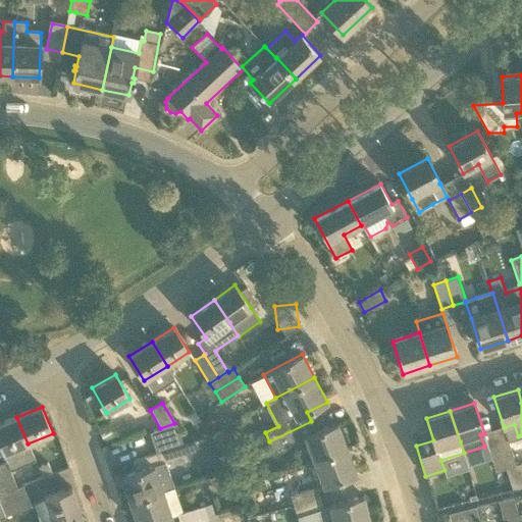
[(0,446),(3,454),(28,444),(16,417),(0,424),(0,446)]
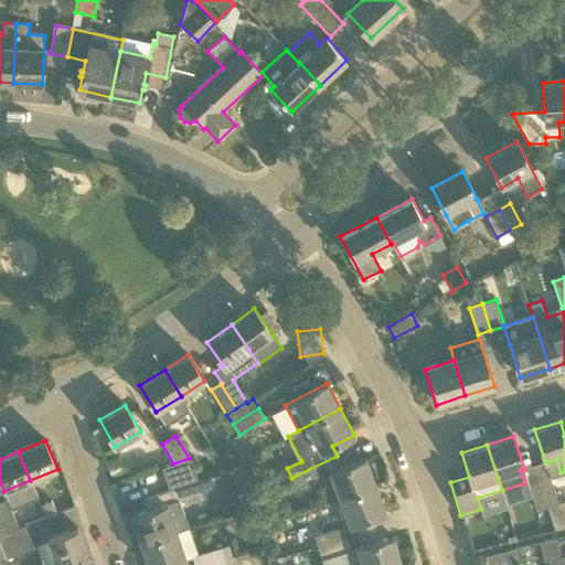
[(117,456),(104,464),(114,481),(127,473),(117,456)]
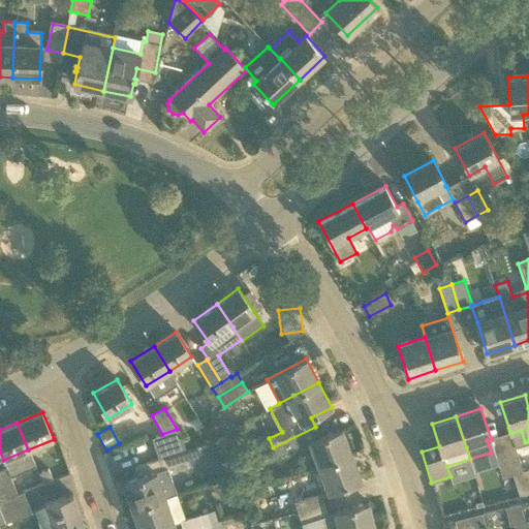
[(342,429),(320,437),(315,427),(273,447),(277,458),(310,443),(318,465),(351,453),(342,429)]
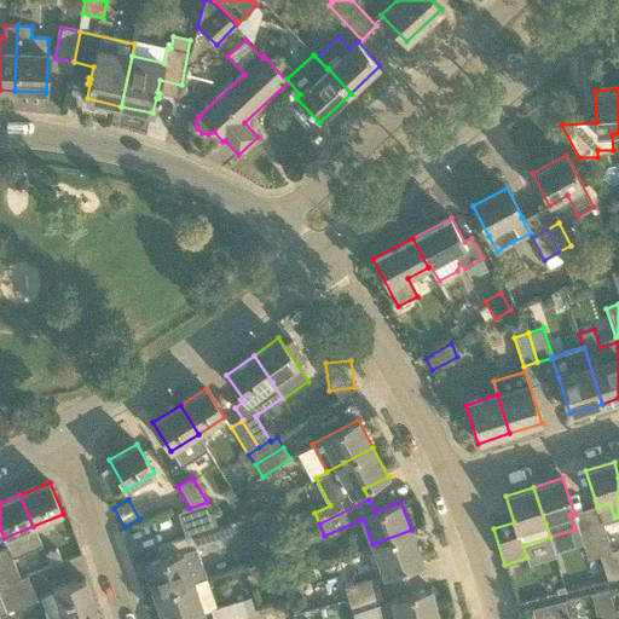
[(209,503),(208,503),(207,502),(190,508),(191,509),(178,514),(186,537),(217,526),(209,503)]
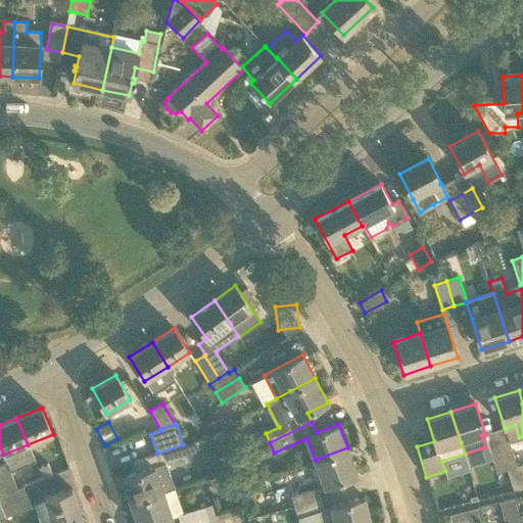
[(220,443),(226,438),(221,431),(214,437),(220,443)]
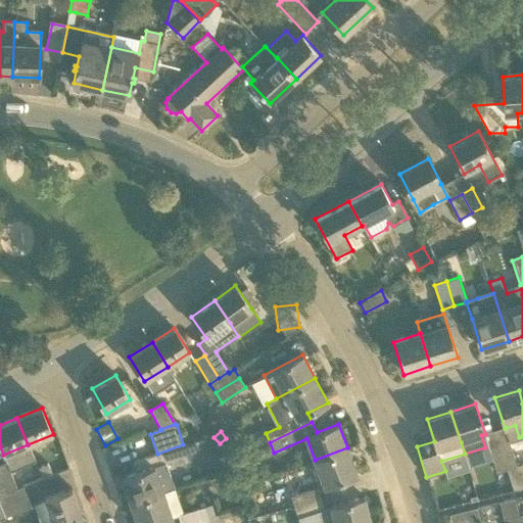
[(199,452),(219,444),(220,443),(214,437),(212,438),(211,436),(184,446),(183,444),(157,454),(161,465),(199,452)]
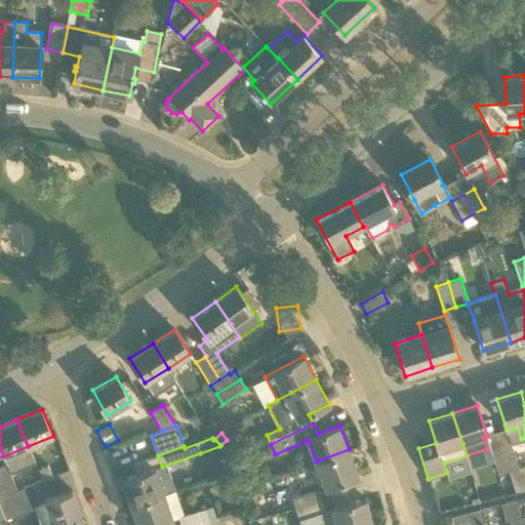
[(509,472),(512,484),(513,483),(517,494),(524,491),(524,466),(519,469),(512,445),(501,448),(509,472)]
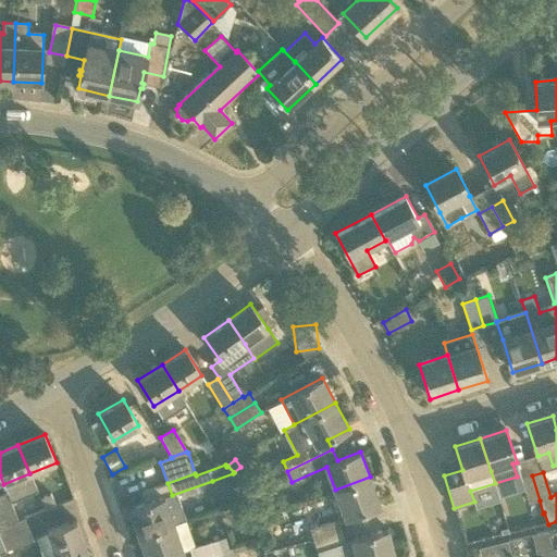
[(529,504),(540,500),(532,475),(521,480),(529,504)]
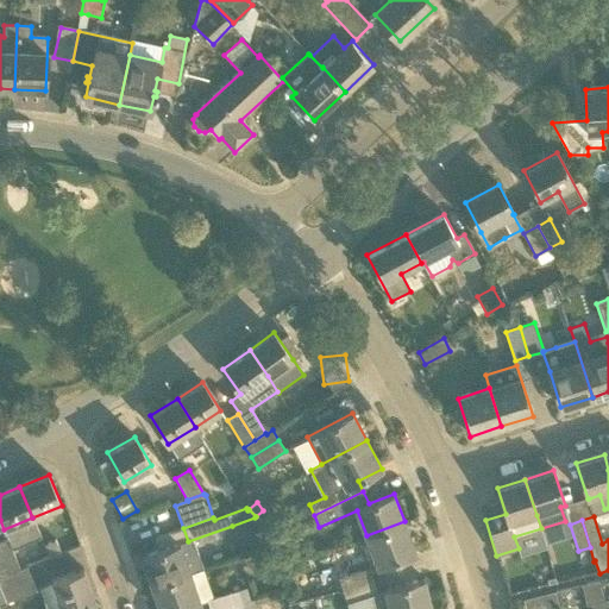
[(405,521),(366,535),(378,566),(415,552),(405,521)]
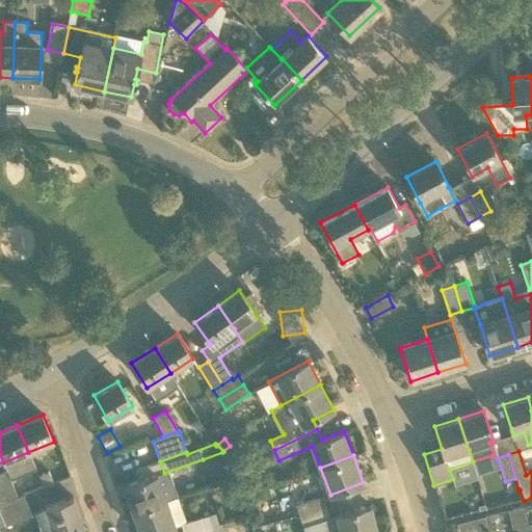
[(0,484),(7,502),(18,498),(7,472),(0,474),(0,484)]
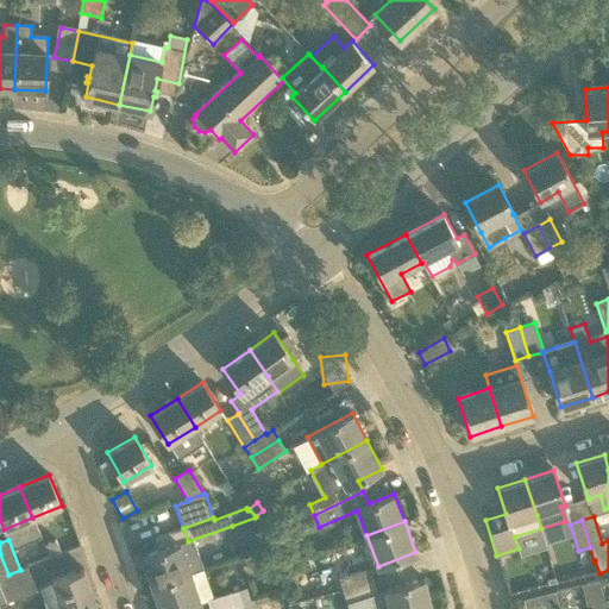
[(45,546),(50,558),(62,553),(56,541),(45,546)]
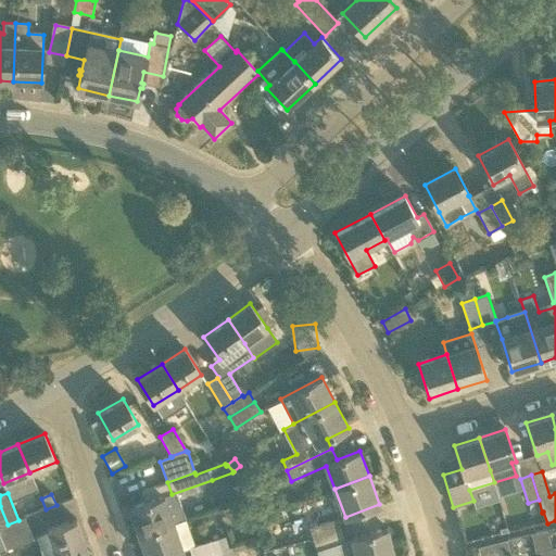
[(180,505),(168,509),(164,496),(130,508),(139,534),(175,522),(185,518),(180,505)]
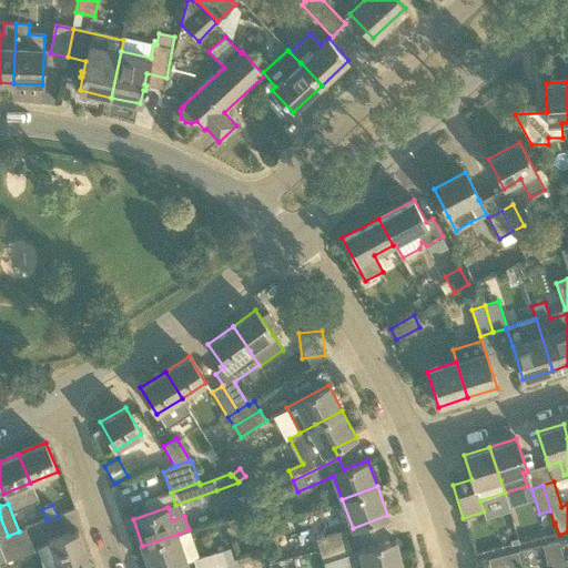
[(0,549),(1,551),(29,540),(24,529),(19,531),(8,536),(0,538),(0,549)]
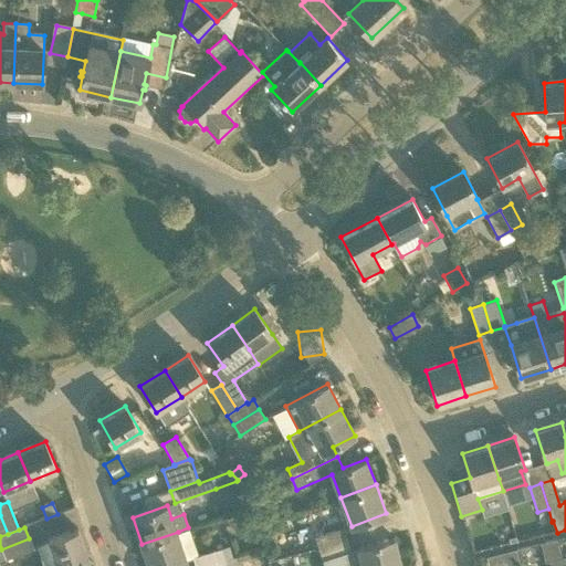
[(311,549),(318,547),(347,538),(344,528),(315,537),(308,540),(311,549)]
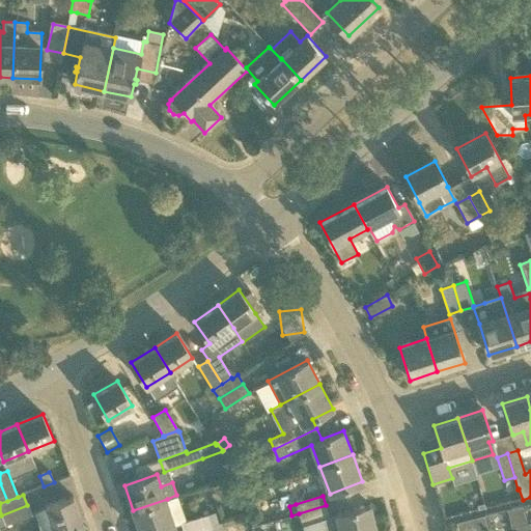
[(54,530),(82,522),(73,497),(46,506),(54,530)]
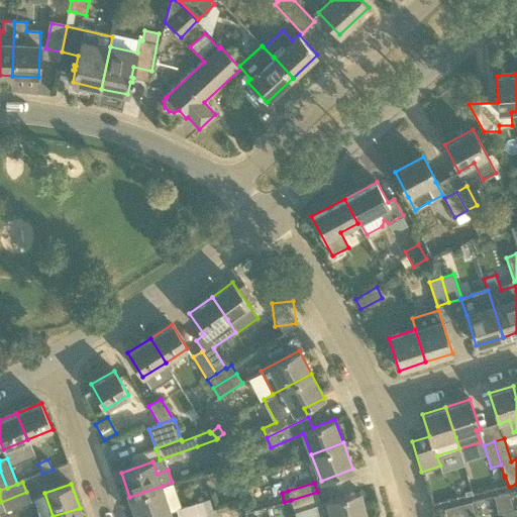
[(153,516),(171,511),(163,486),(129,497),(135,516),(153,516)]
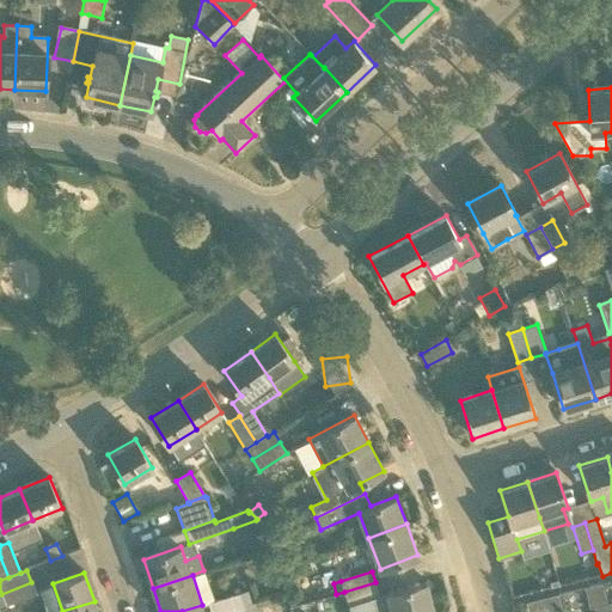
[(5,606),(36,594),(31,582),(1,594),(5,606)]
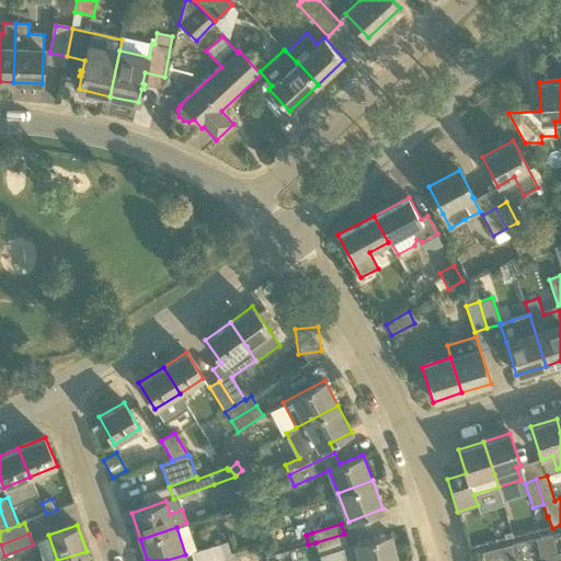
[(397,560),(391,534),(347,545),(344,534),(316,542),(319,554),(342,548),(345,560),(397,560)]
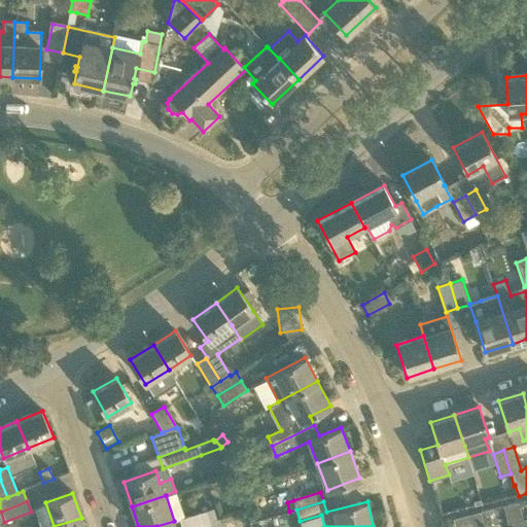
[(226,526),(225,523),(246,516),(244,511),(218,519),(217,519),(210,521),(190,526),(226,526)]
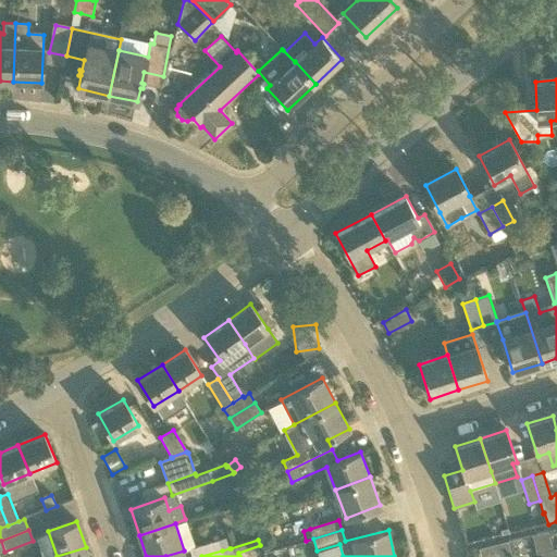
[(192,556),(201,556),(222,551),(219,541),(195,547),(190,549),(192,556)]
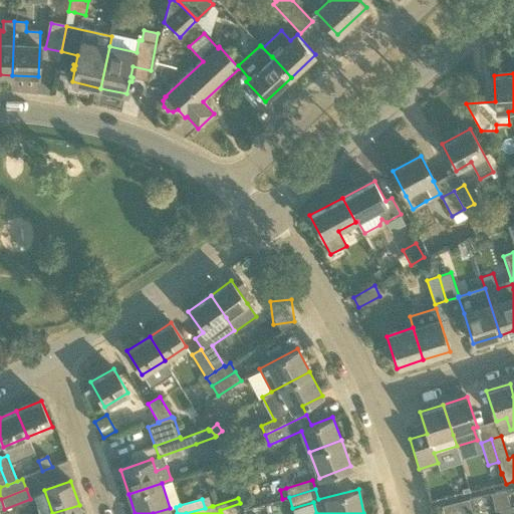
[(460,513),(463,513),(472,512),(469,499),(458,502),(460,513)]
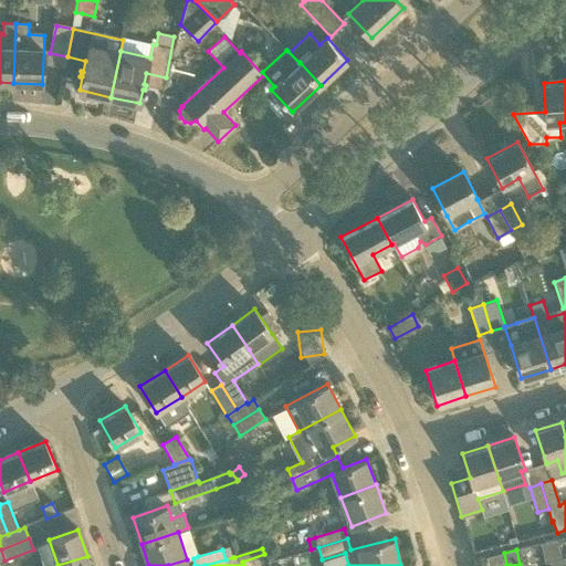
[(90,565),(87,556),(58,565),(90,565)]
